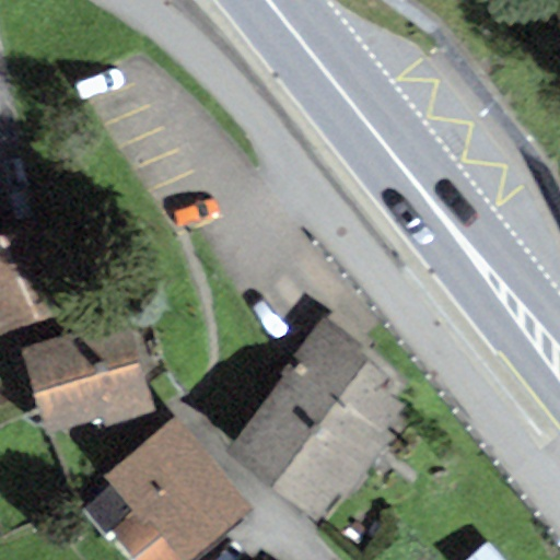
[(36,223),(0,237),(0,333),(69,305),(36,223)]
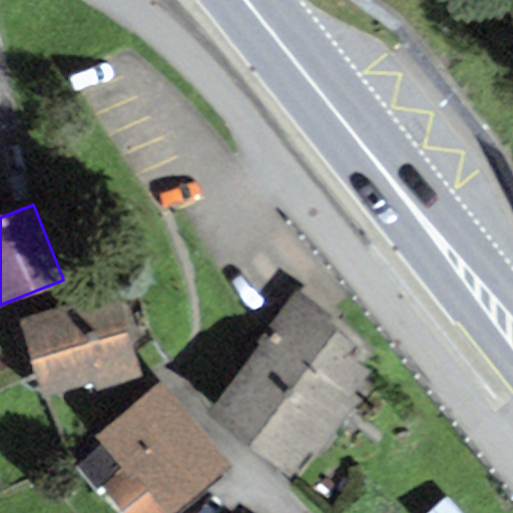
[(332,316),(297,289),(255,341),(262,345),(207,413),(290,478),(375,370),(365,363),(370,357),(326,323),(332,316)]
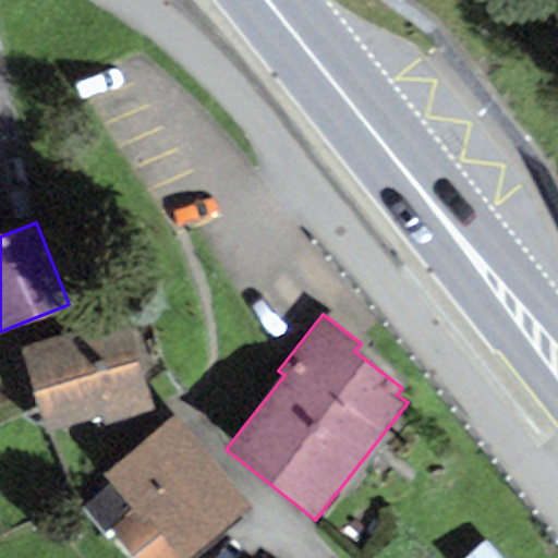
[(130,319),(24,351),(48,432),(101,415),(105,425),(157,410),(130,319)]
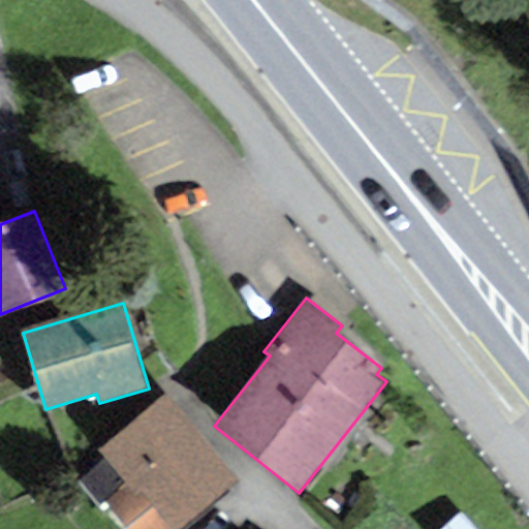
[(182,528),(242,477),(165,390),(96,448),(104,458),(125,483),(104,501),(127,528),(173,528),(174,528),(182,528)]
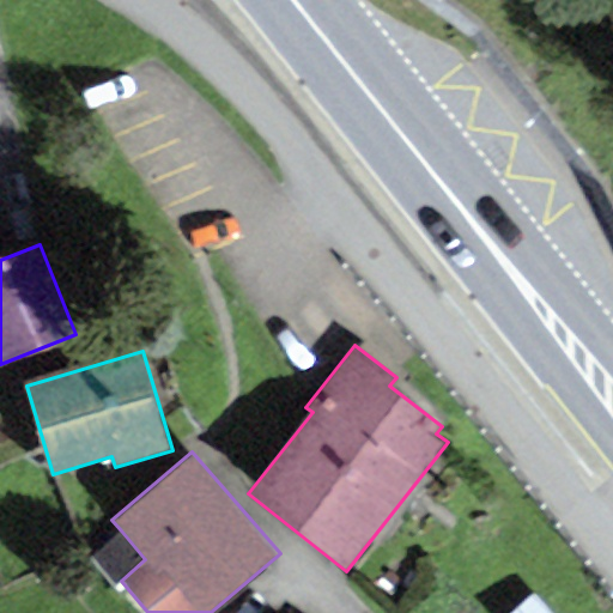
[(145,559),(121,530),(87,559),(113,588),(121,581),(145,559)]
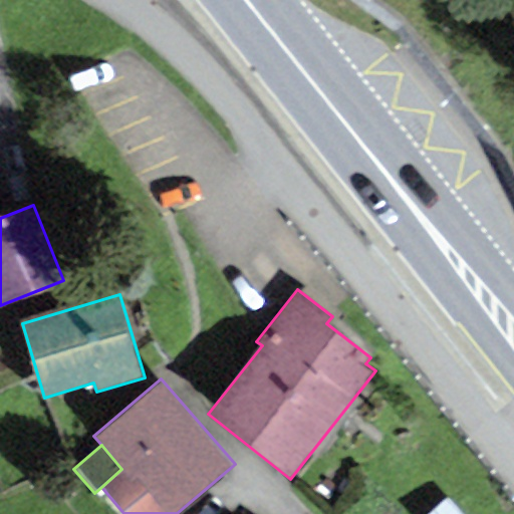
[(462,513),(447,496),(427,513),(462,513)]
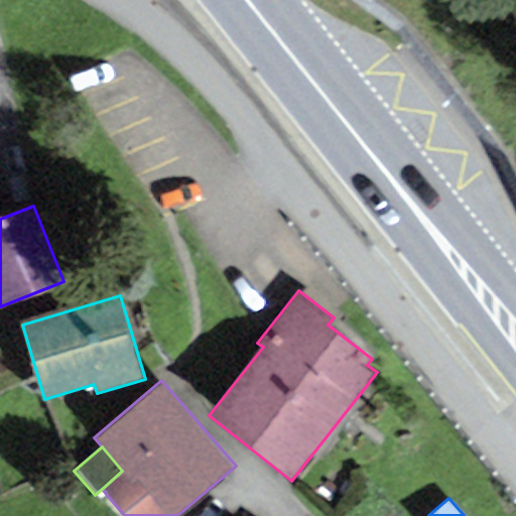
All buildings are outlined.
